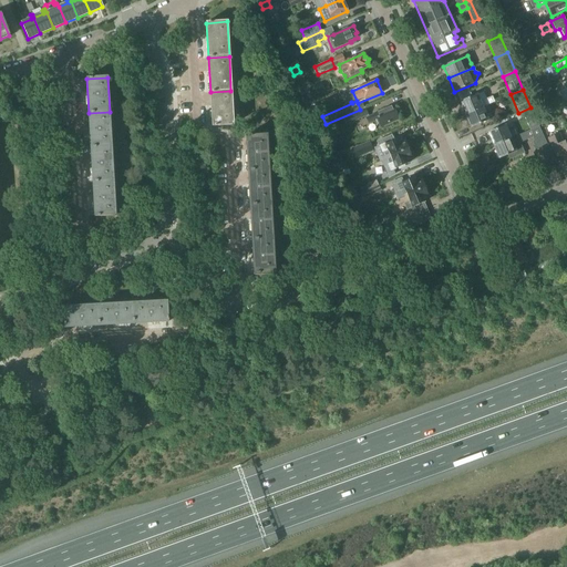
[(212,127),(233,125),(230,91),(210,92),(212,127)]
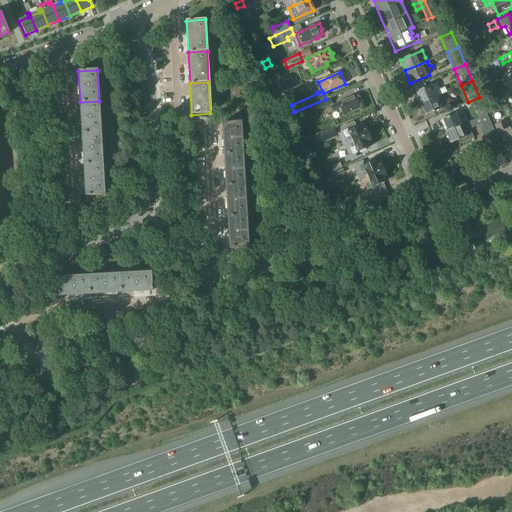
[(437,90),(433,92),(430,85),(414,92),(419,104),(440,95),(437,90)]
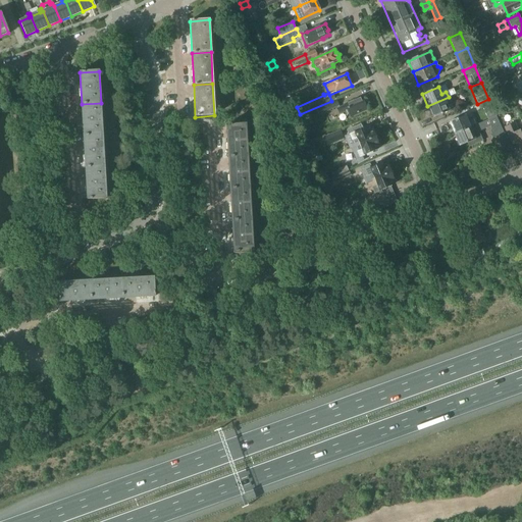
[(449,97),(427,106),(432,119),(450,111),(447,104),(451,102),(449,97)]
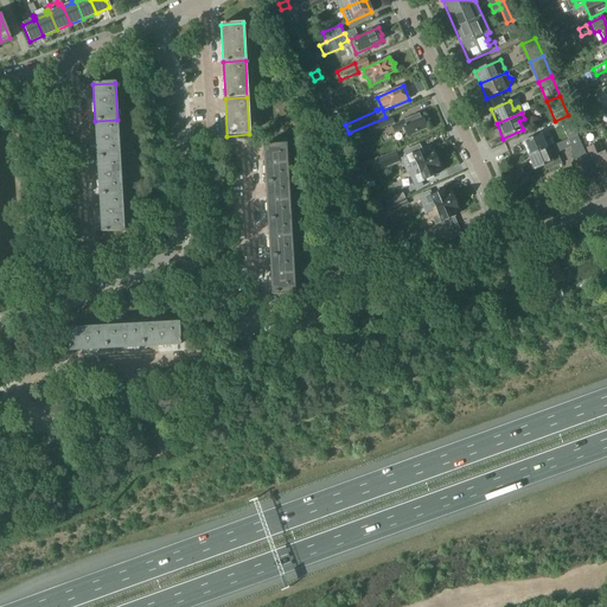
[(420,114),(391,126),(394,132),(404,127),(408,135),(426,128),(420,114)]
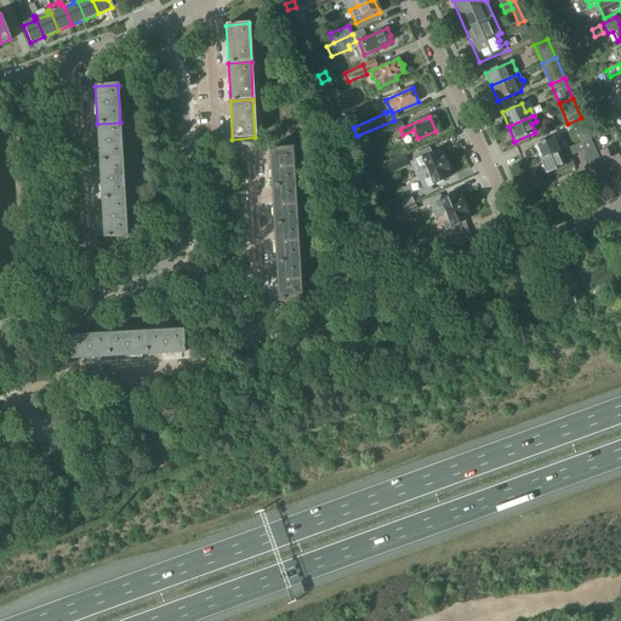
[(581,118),(568,124),(571,130),(580,126),(585,125),(581,118)]
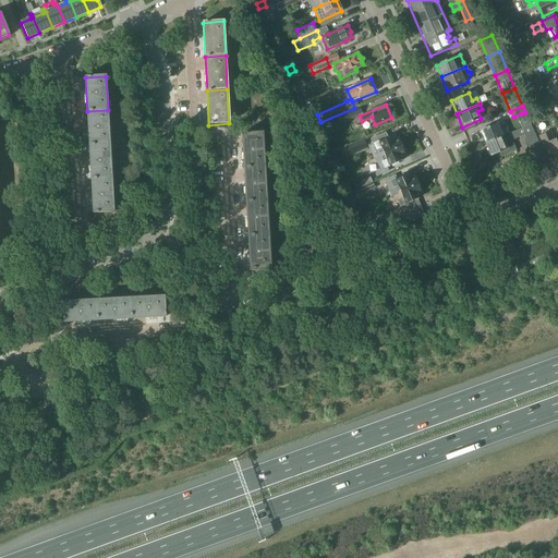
[(360,107),(349,112),(341,116),(337,118),(340,123),(344,121),(362,112),(360,107)]
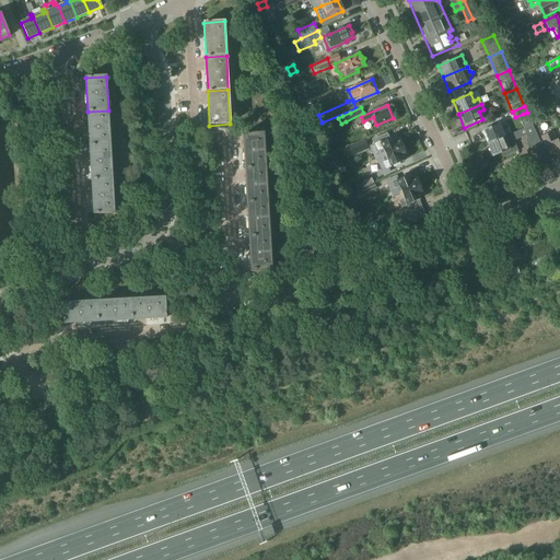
[(90,146),(111,144),(108,111),(88,112),(90,144),(90,146)]
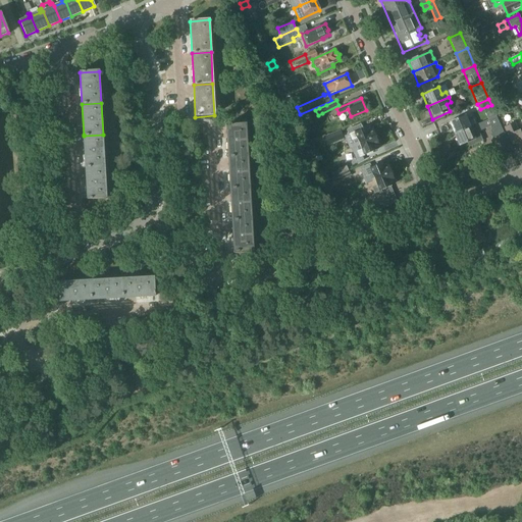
[(498,104),(492,107),(497,116),(502,114),(498,104)]
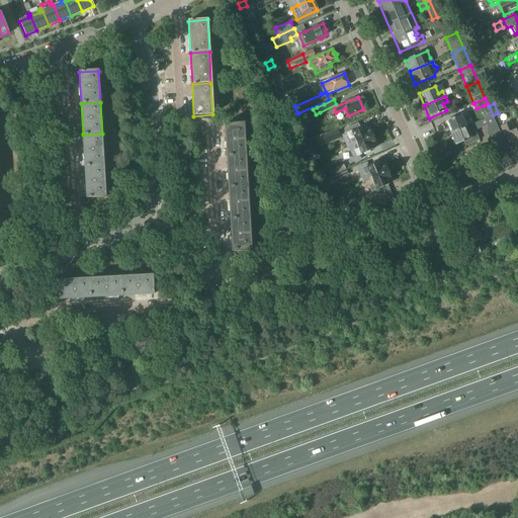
[(469,118),(463,121),(460,114),(445,121),(450,134),(472,124),(469,118)]
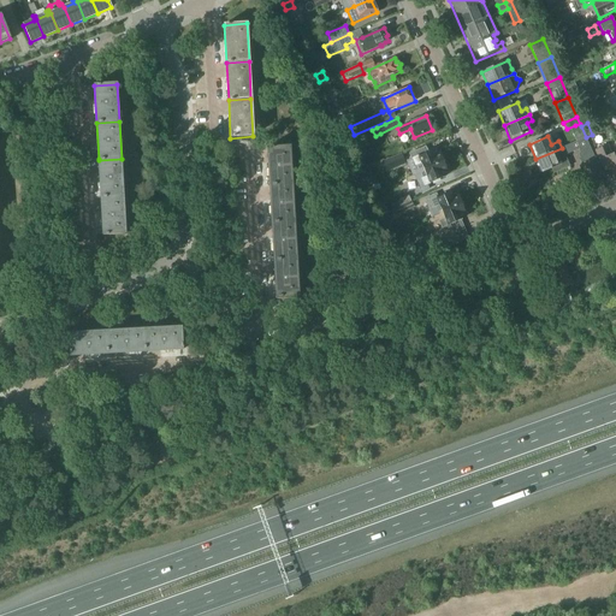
[(590,149),(585,138),(575,142),(579,148),(580,153),(590,149)]
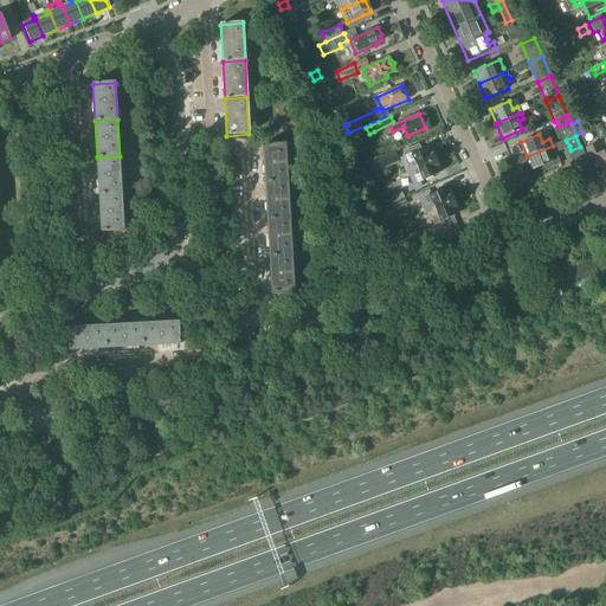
[(553,146),(527,156),(533,171),(542,167),(545,172),(561,165),(555,152),(561,149),(558,143),(553,146)]
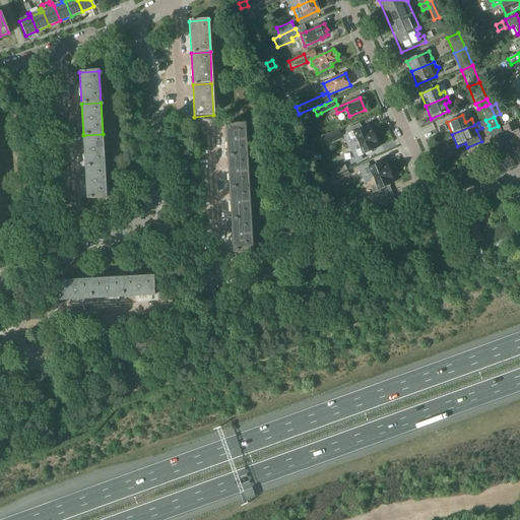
[(519,150),(519,129),(516,131),(513,123),(502,128),(508,140),(513,138),(519,151),(519,150)]
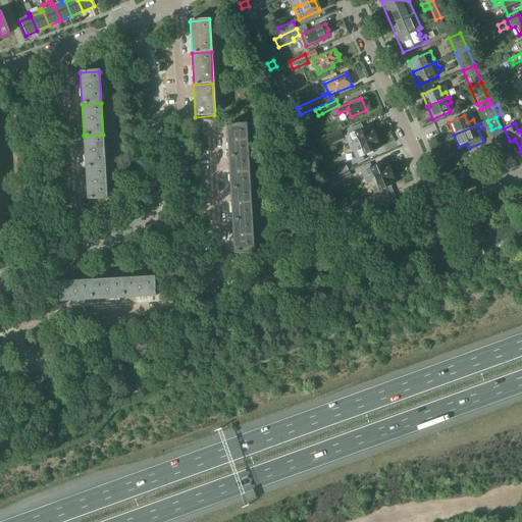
[(248,156),(246,124),(225,125),(227,157),(248,156)]
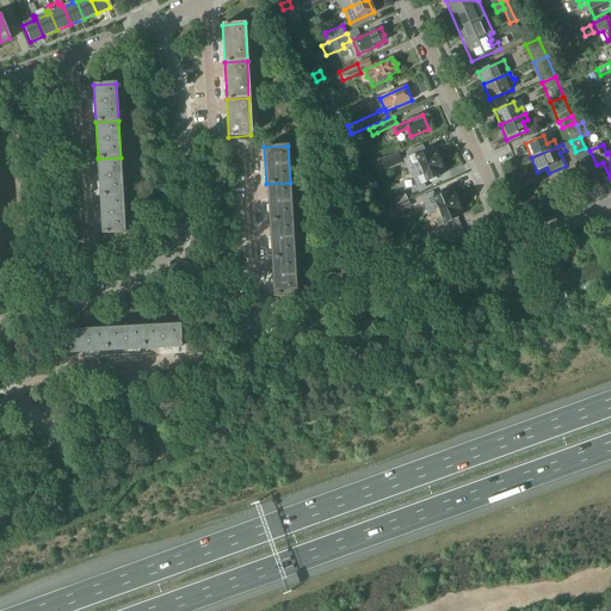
[(419,170),(442,159),(438,152),(436,153),(436,150),(429,153),(427,150),(413,156),(413,155),(408,158),(412,166),(417,164),(419,170)]
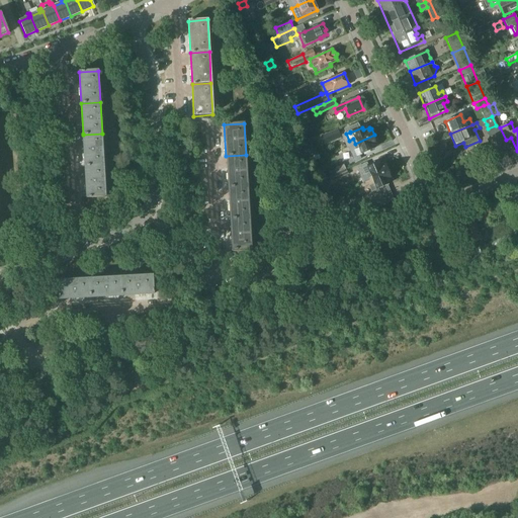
[(326,145),(341,138),(338,130),(322,136),(326,145)]
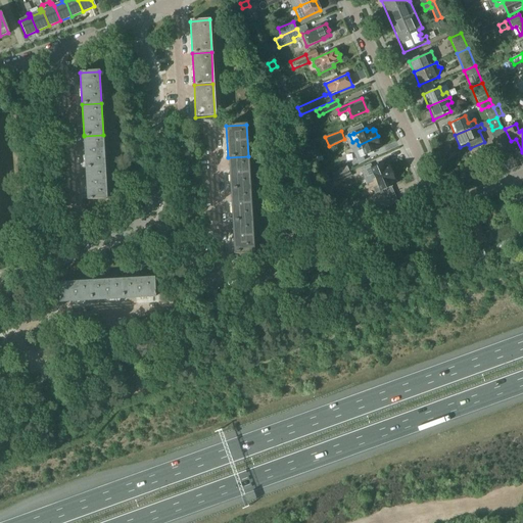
[(85,169),(104,168),(103,135),(84,136),(84,148),(85,169)]
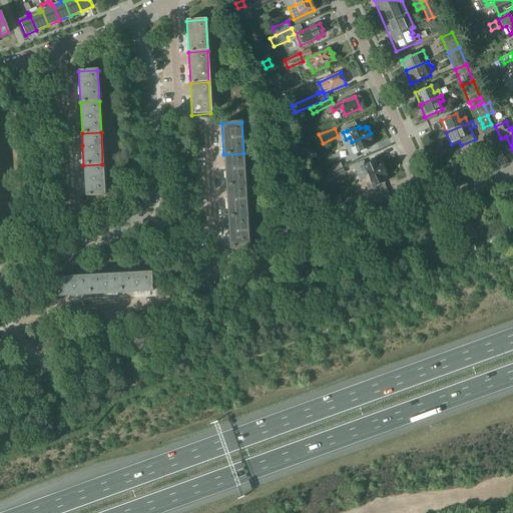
[(495,132),(486,136),(482,138),(484,143),(482,145),(487,156),(494,153),(503,149),(495,132)]
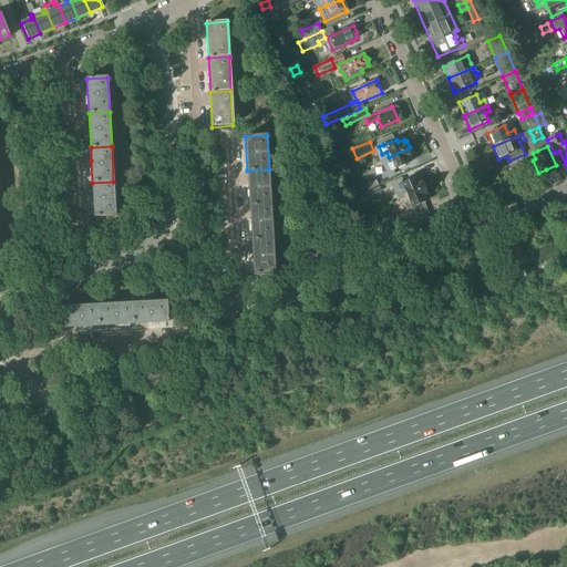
[(410,147),(389,157),(392,163),(387,165),(390,173),(395,169),(408,164),(406,162),(412,158),(411,156),(413,155),(410,147)]
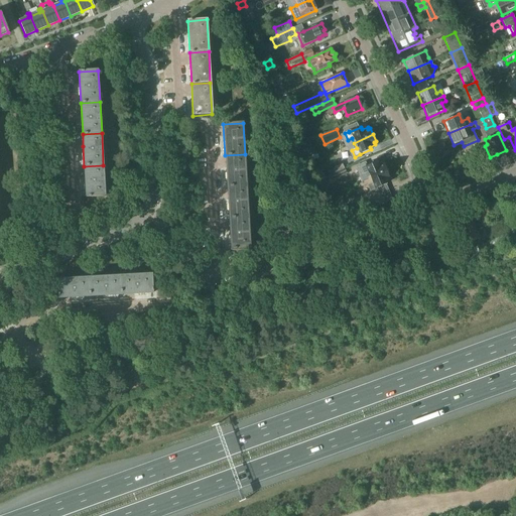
[(308,140),(305,135),(296,139),(299,144),(308,140)]
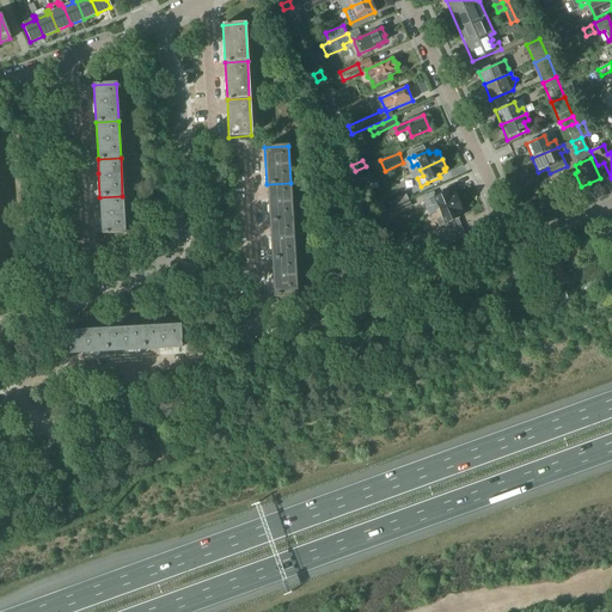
[(269,221),(293,220),(291,183),(267,184),(269,221)]
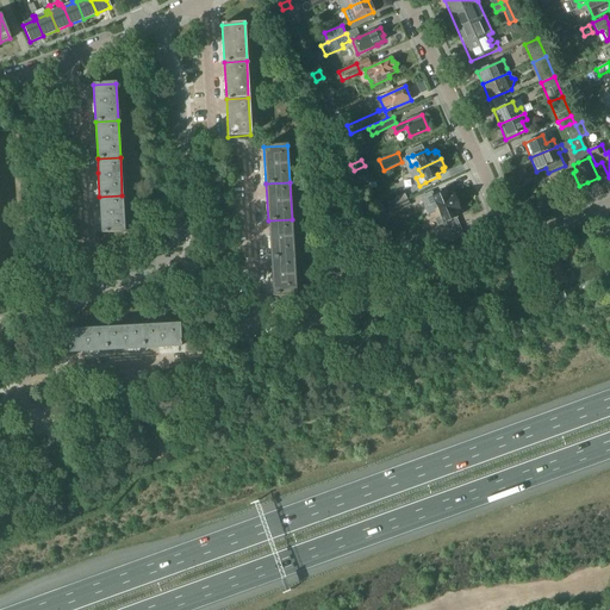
[(455,193),(454,194),(453,191),(447,193),(446,191),(431,197),(425,199),(429,207),(435,204),(437,210),(459,200),(455,193)]
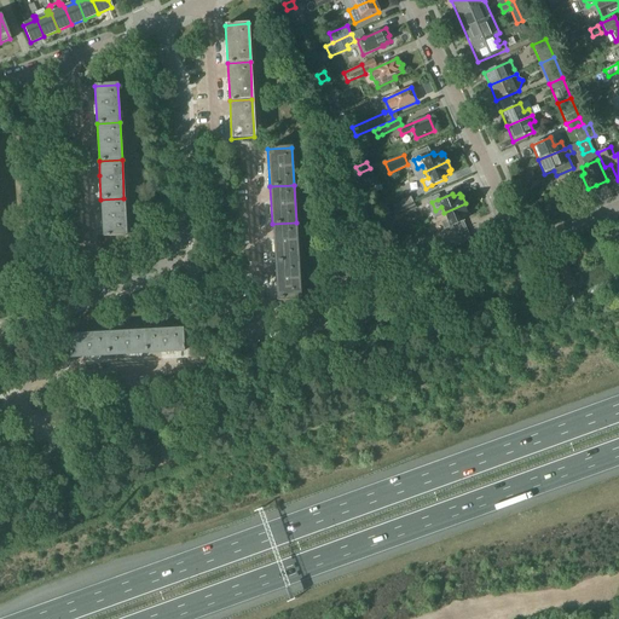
[(412,203),(410,197),(400,202),(403,208),(412,203)]
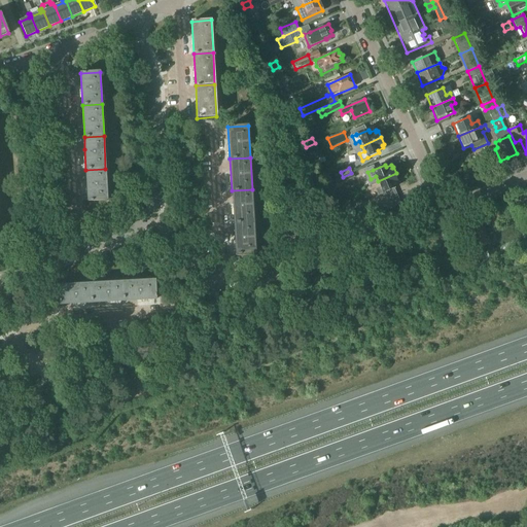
[(105,169),(85,170),(88,202),(107,201),(105,169)]
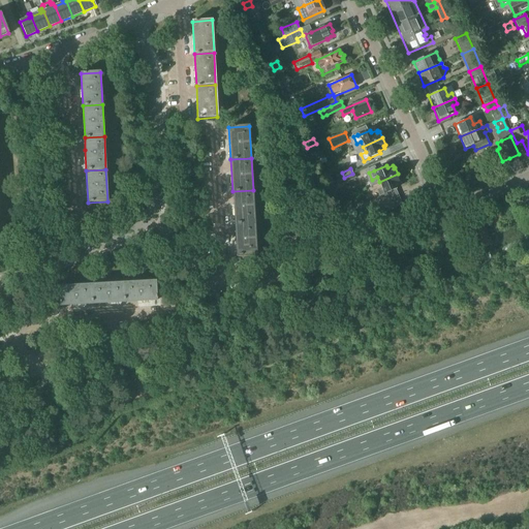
[(355,179),(352,174),(344,178),(347,182),(355,179)]
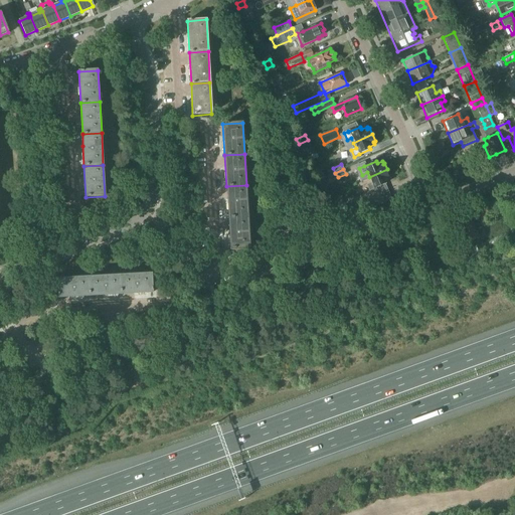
[(387,169),(369,177),(371,183),(367,185),(372,197),(376,206),(392,199),(389,192),(378,197),(377,194),(379,194),(376,188),(386,184),(385,182),(390,179),(389,177),(390,176),(387,169)]
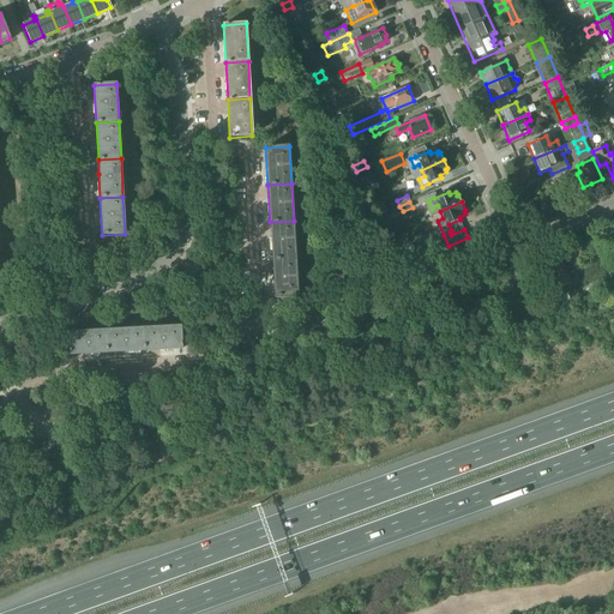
[(534,206),(525,210),(530,223),(540,220),(534,206)]
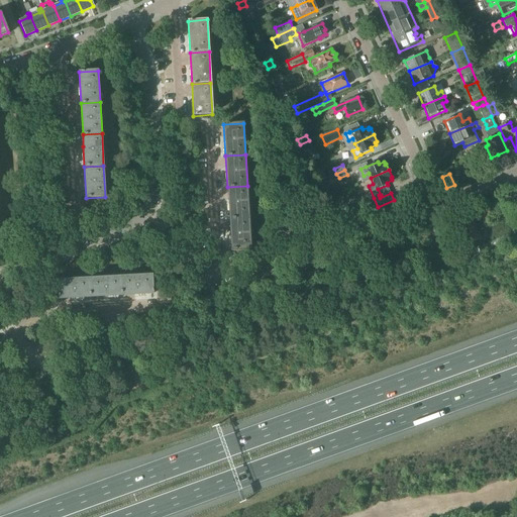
[(229,219),(249,217),(247,186),(227,187),(229,219)]
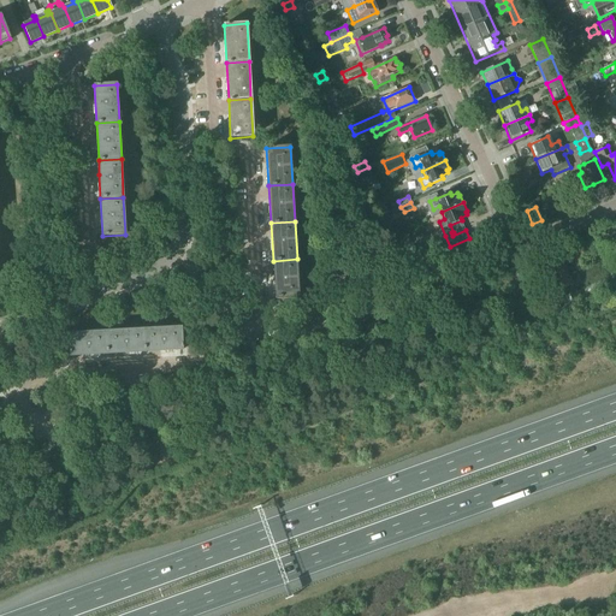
[(276,300),(300,297),(297,259),(273,261),(276,300)]
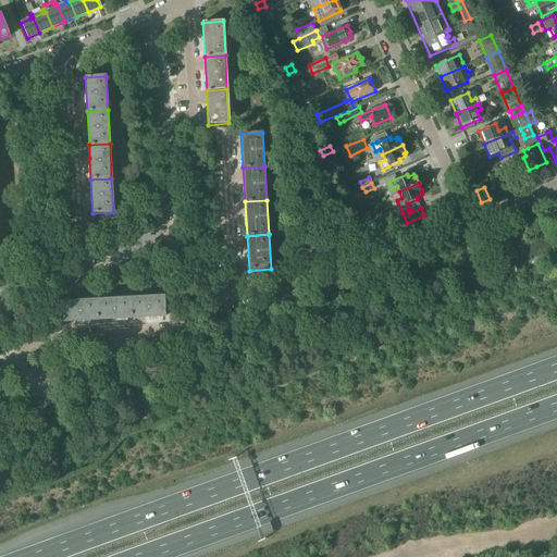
[(556,245),(551,248),(539,254),(543,262),(551,259),(553,262),(556,261),(556,263),(556,262),(556,245)]
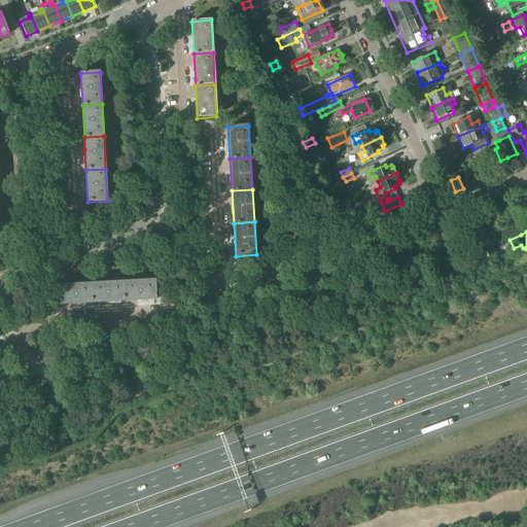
[(123,282),(124,302),(156,300),(155,280),(123,282)]
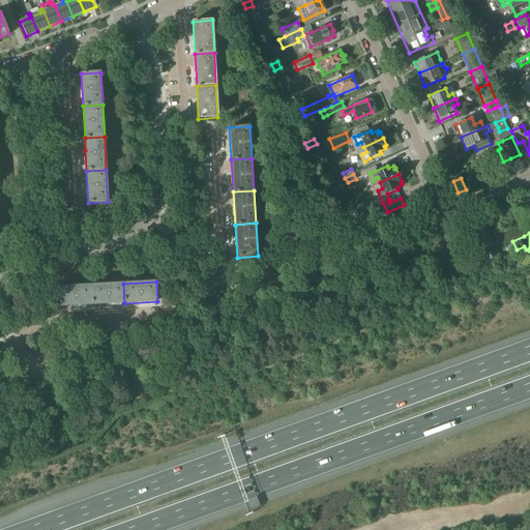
[(124,303),(123,284),(90,286),(92,305),(124,303)]
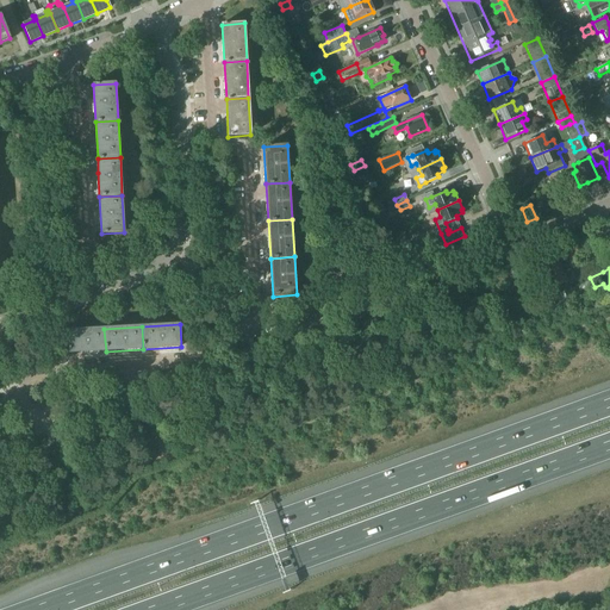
[(67,330),(68,353),(106,352),(104,329),(67,330)]
